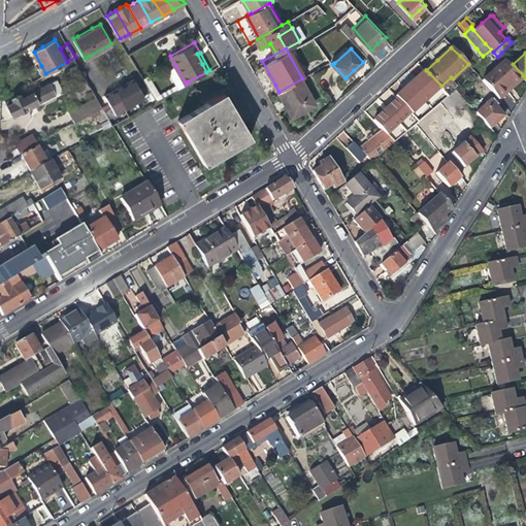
[(523,75),(513,64),(507,60),(485,79),(495,92),(501,98),(511,90),(510,88),(523,75)]
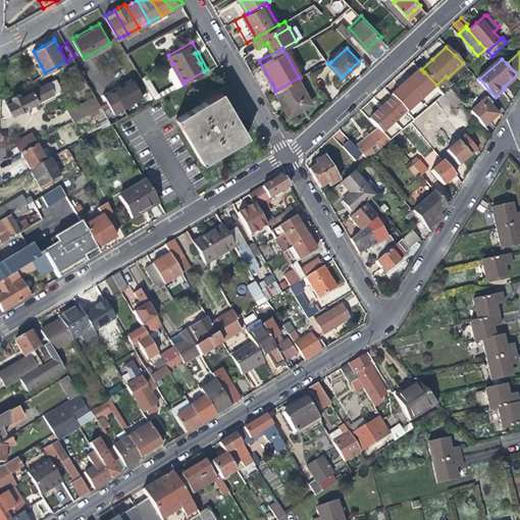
[(175,87),(184,83),(173,64),(166,68),(173,84),(175,87)]
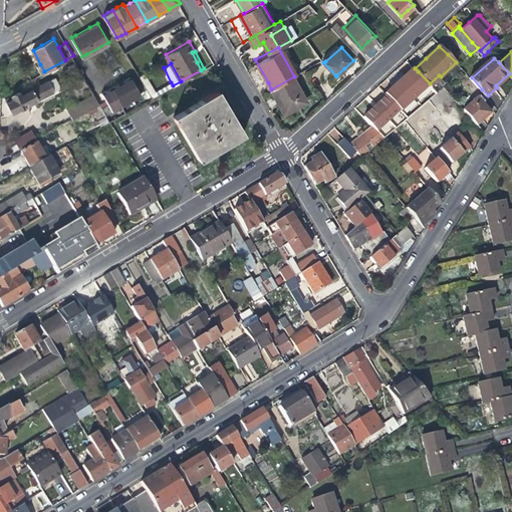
[(433,87),(415,68),(398,83),(387,93),(404,112),(433,87)]
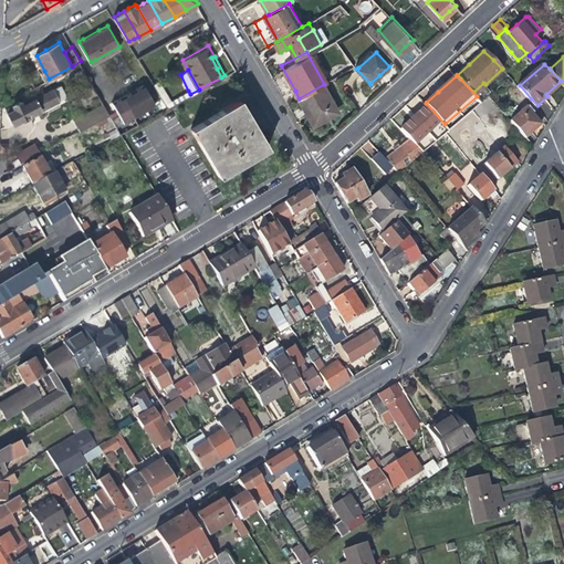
[(546,94),(547,96),(551,93),(563,83),(561,81),(546,94)]
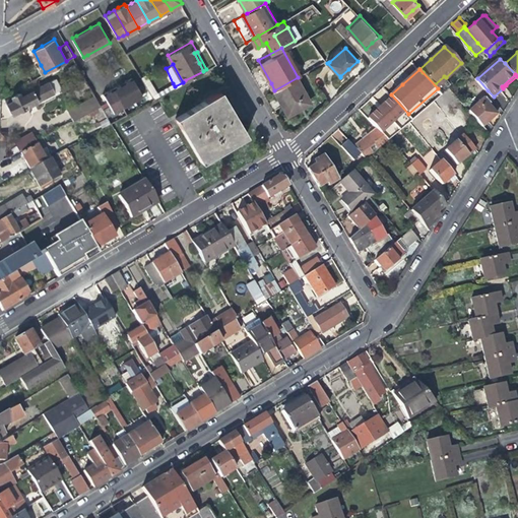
[(143,95),(132,76),(123,80),(114,85),(103,91),(95,95),(100,103),(101,104),(106,114),(143,95)]
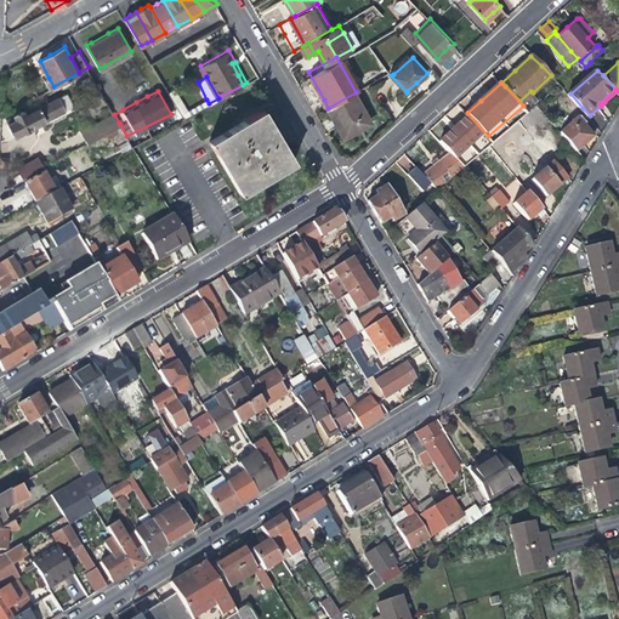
[(534,95),(533,92),(531,91),(520,101),(523,106),(534,95)]
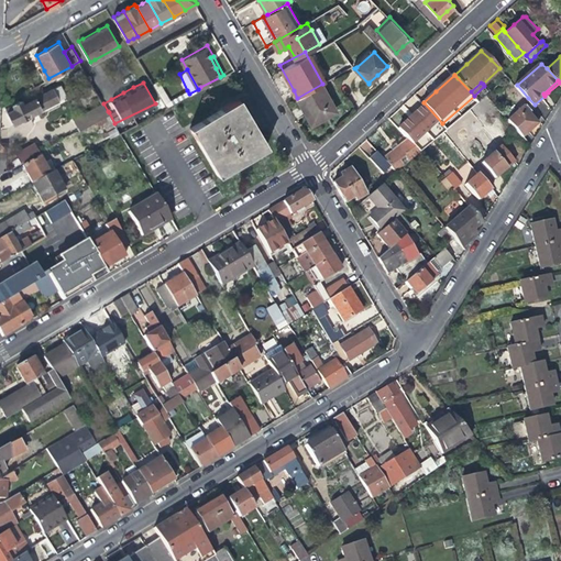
[(315,88),(297,98),(312,123),(321,118),(336,109),(337,109),(322,84),(316,87),(315,88)]
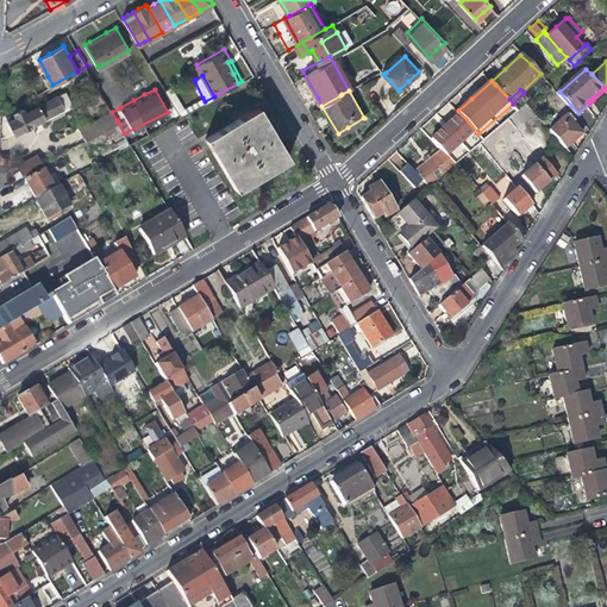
[(56,95),(38,105),(44,117),(62,108),(56,95)]
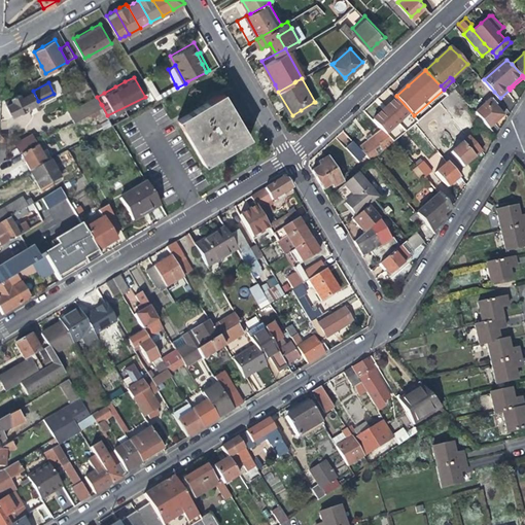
[(177,88),(175,84),(154,96),(155,99),(160,97),(177,88)]
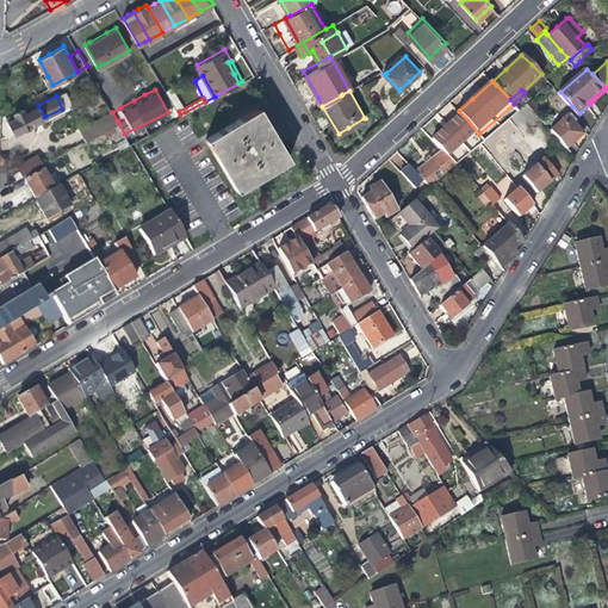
[(44,117),(38,105),(32,109),(31,105),(24,109),(23,107),(6,116),(14,132),(29,125),(44,117)]
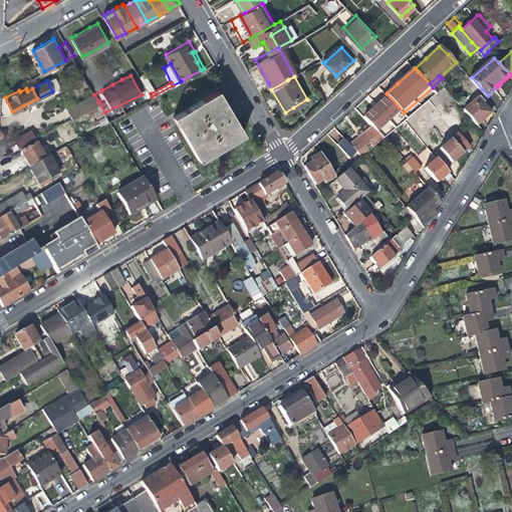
[(176,114),(182,124),(226,99),(220,89),(176,114)]
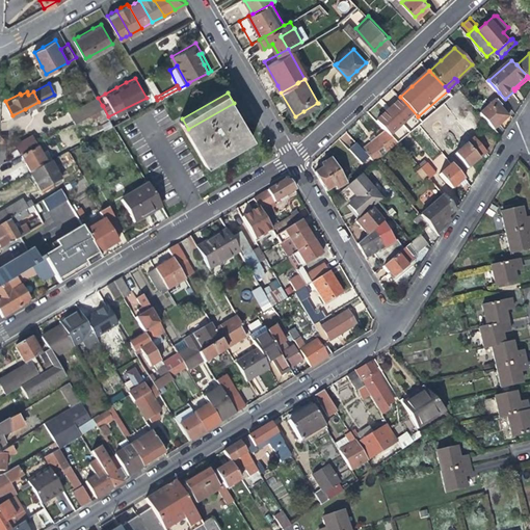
[(75,122),(89,114),(97,110),(103,106),(102,105),(98,98),(97,96),(70,111),(72,115),(75,122)]
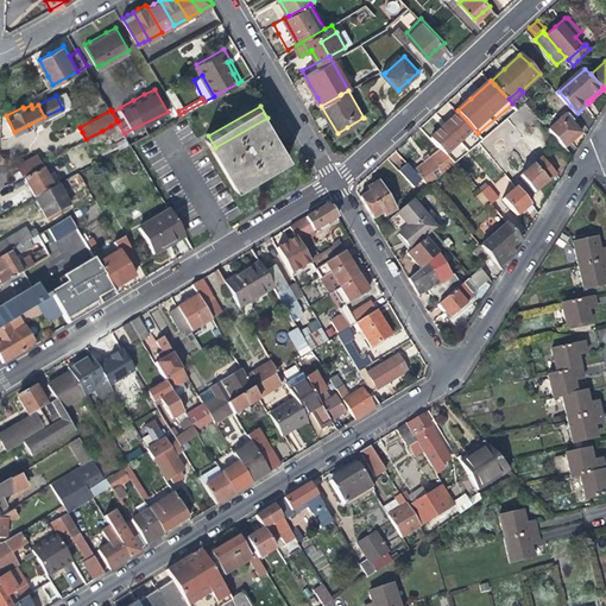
[(478,133),(460,113),(444,126),(433,136),(442,146),(443,149),(455,161),(455,162),(456,162),(480,141),(484,138),(478,133)]
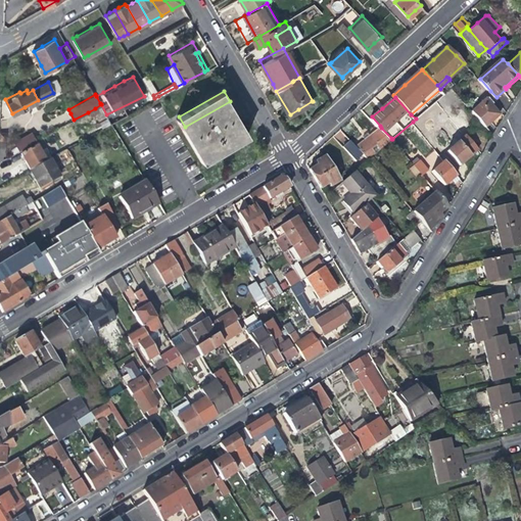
[(473,110),(486,126),(494,119),(501,112),(487,98),(473,110)]
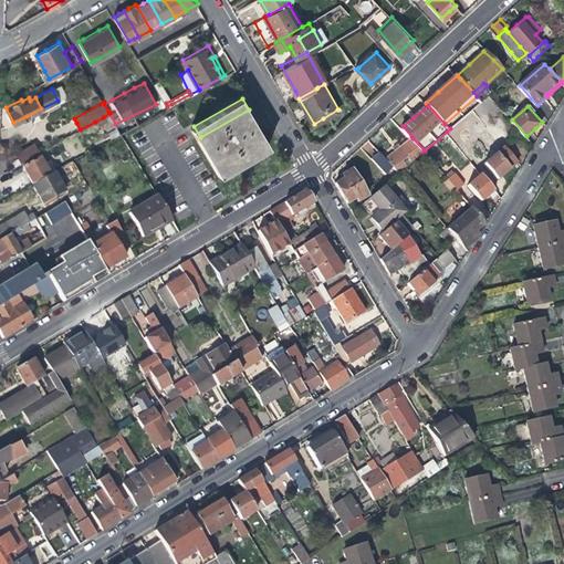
[(257,124),(249,110),(200,137),(220,173),(270,146),(257,124)]
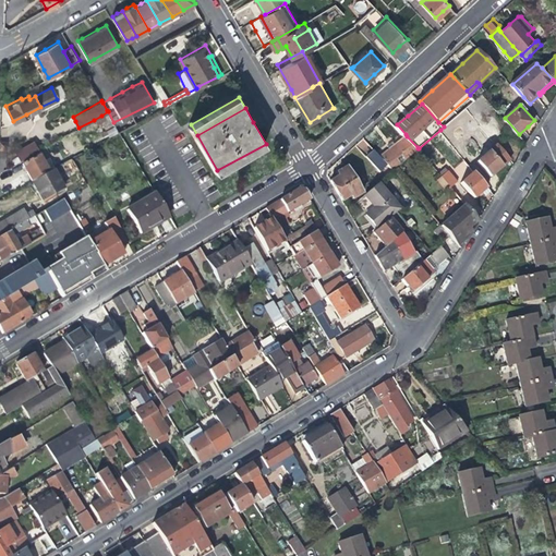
[(113,122),(108,111),(101,116),(104,120),(109,131),(117,128),(113,122)]
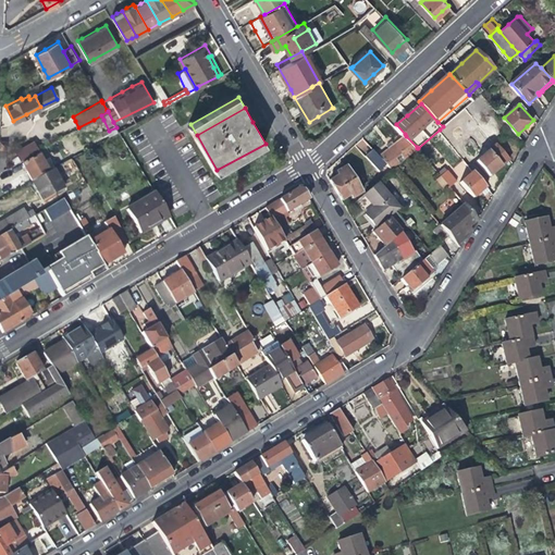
[(480,123),(471,113),(464,120),(471,130),(480,123)]
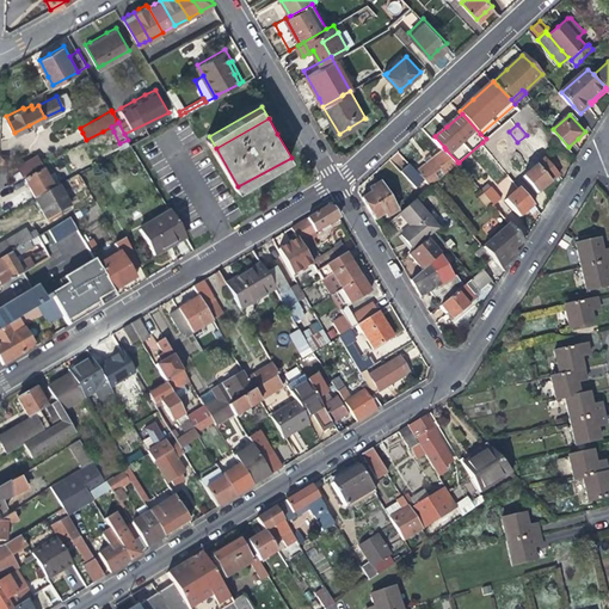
[(457,162),(457,161),(446,149),(444,147),(431,158),(417,170),(425,179),(430,185),(457,162)]
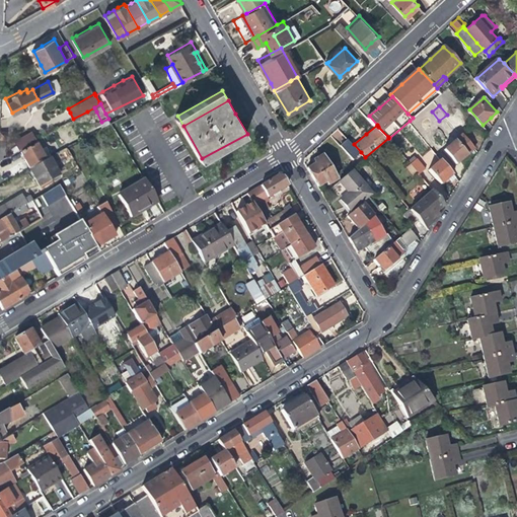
[(475,146),(463,134),(444,148),(456,162),(461,158),(475,146)]
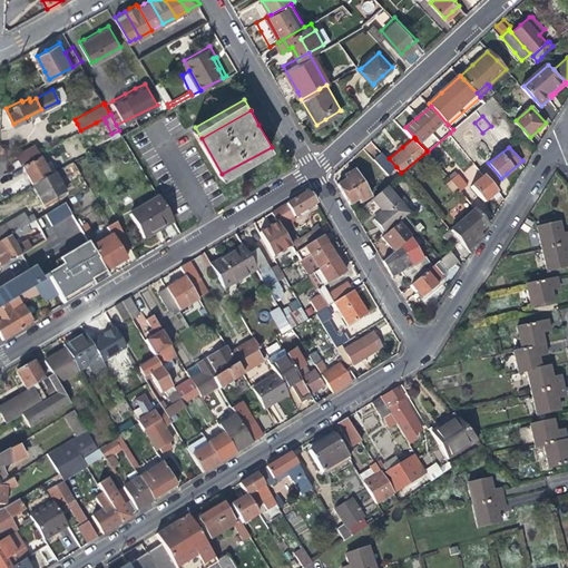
[(389,158),(382,152),(374,158),(388,174),(397,167),(389,158)]
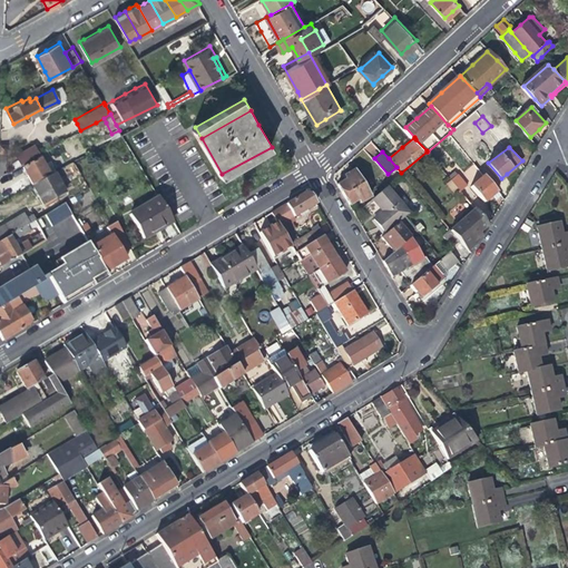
[(29,175),(33,183),(50,174),(46,165),(41,157),(25,165),(29,175)]
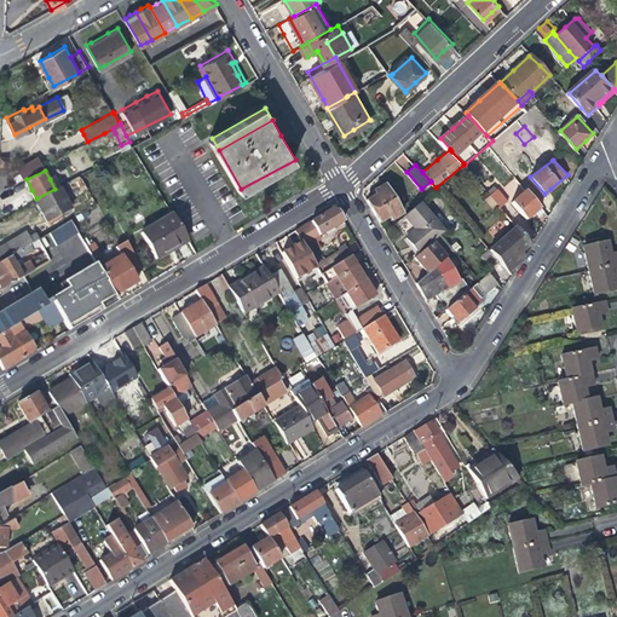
[(55,176),(50,179),(55,189),(58,186),(61,185),(55,176)]
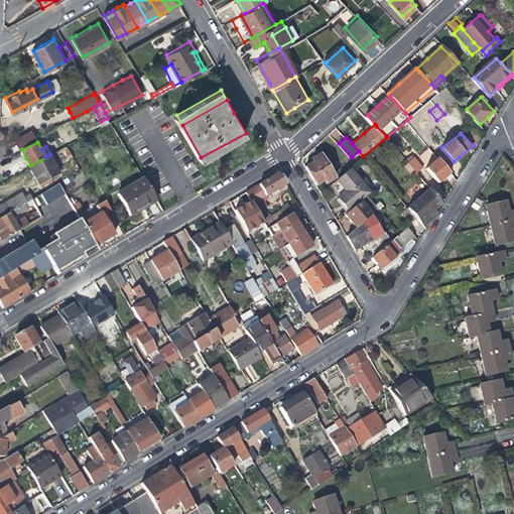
[(312,177),(316,184),(326,178),(328,181),(336,176),(322,152),(312,157),(314,160),(305,166),(312,177)]
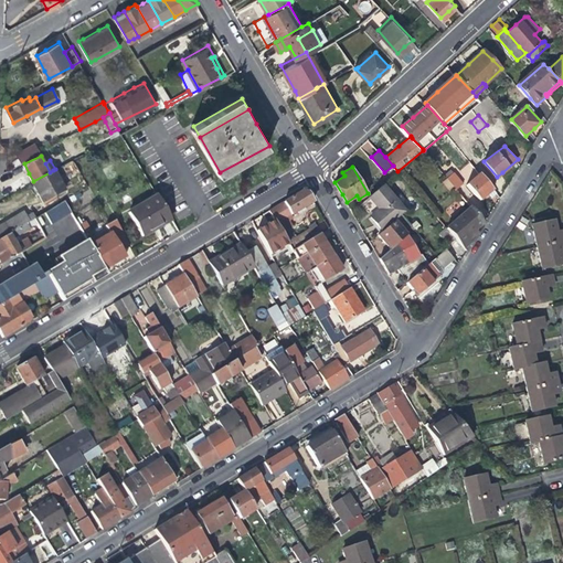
[(64,190),(53,170),(50,172),(33,181),(38,190),(43,201),(64,190)]
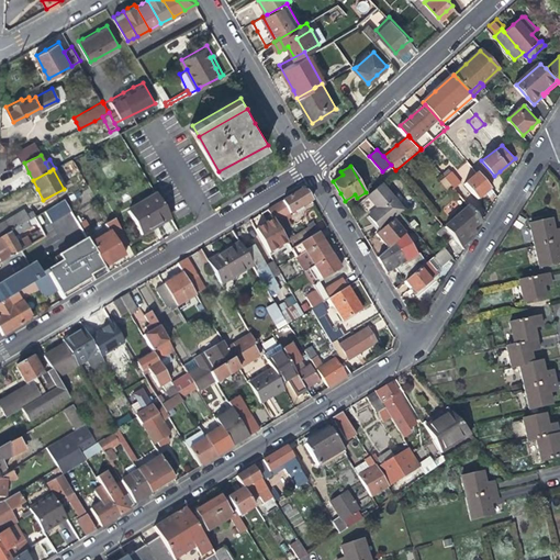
[(460,193),(455,187),(445,176),(439,170),(434,175),(446,189),(441,192),(435,185),(428,191),(429,194),(448,217),(461,205),(456,198),(460,193)]
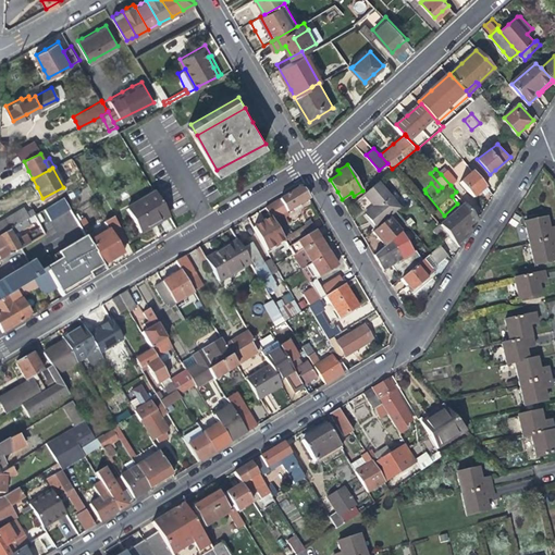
[(447,169),(441,174),(451,185),(456,180),(447,169)]
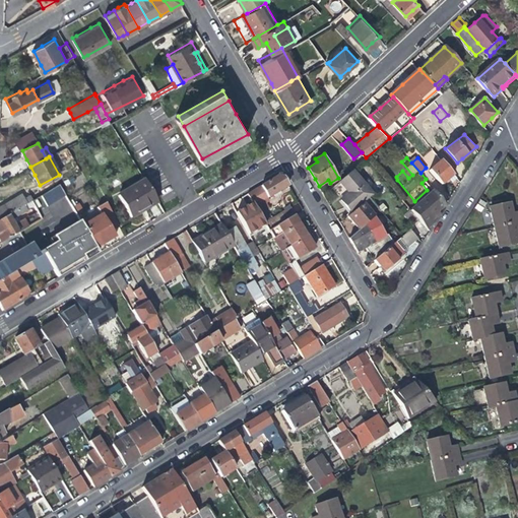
[(454,174),(442,158),(430,169),(442,184),(447,180),(454,174)]
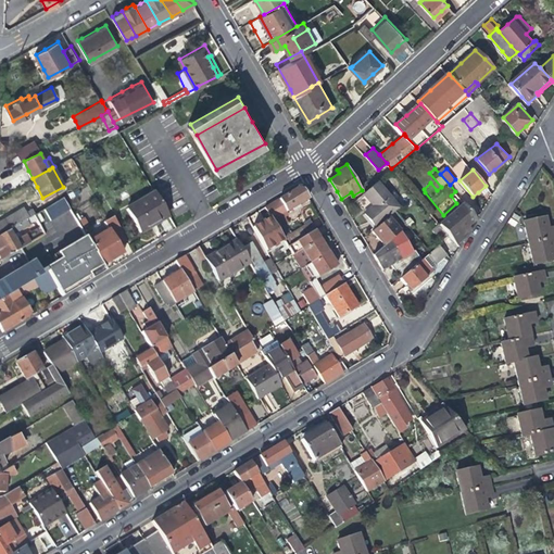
[(370,187),(364,192),(372,202),(373,203),(365,211),(369,216),(377,226),(386,218),(395,210),(399,206),(377,181),(370,187)]
